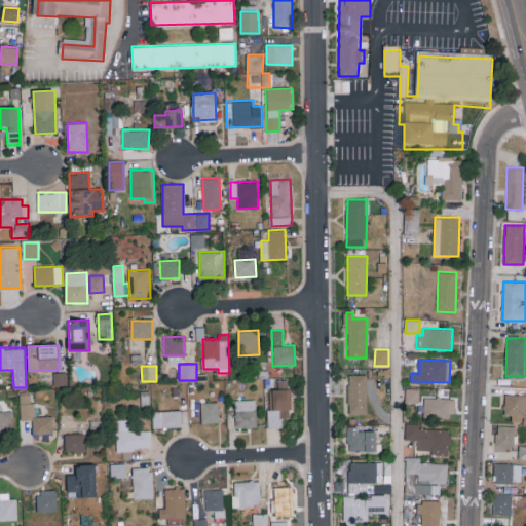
[(367,374),(348,375),(348,413),(368,413),(367,374)]
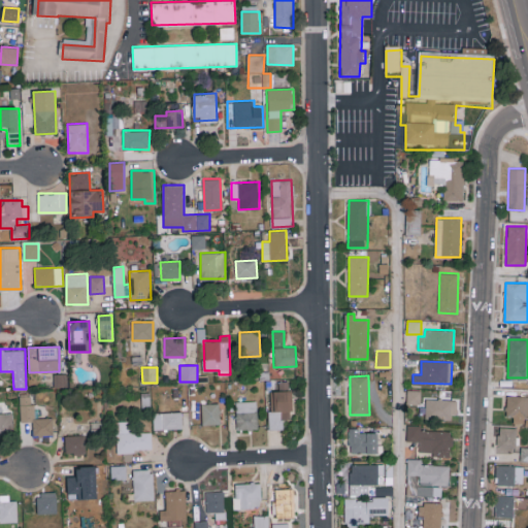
[(406,403),(421,403),(422,391),(407,390),(406,403)]
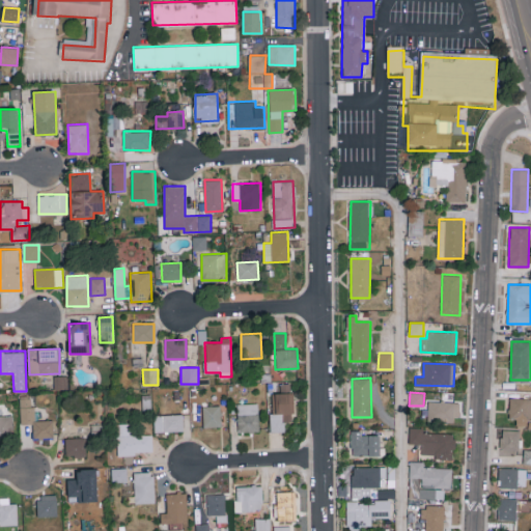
[(271,393),(271,431),(285,431),(285,422),(294,421),(292,393),(271,393)]
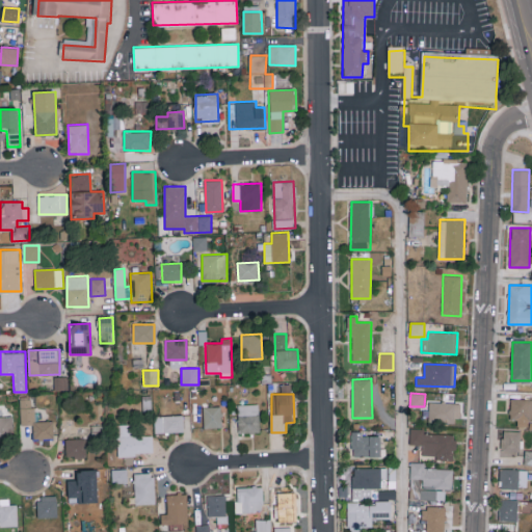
[(33,440),(53,440),(53,421),(33,421),(33,398),(20,398),(21,425),(32,425),(33,440)]
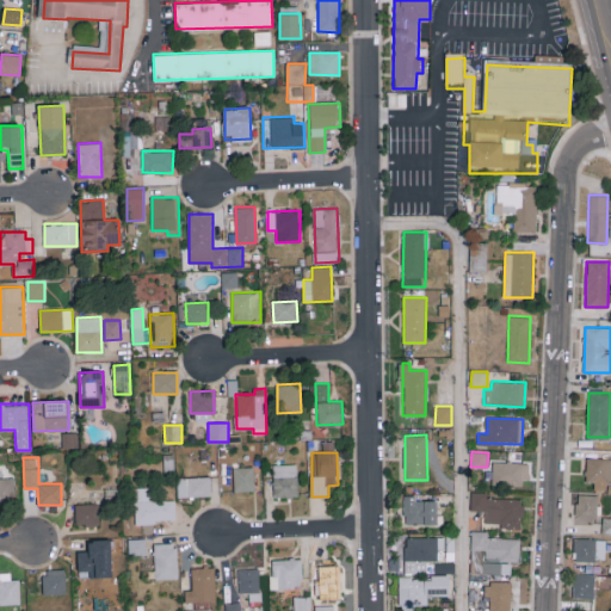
[(610,457),(586,457),(585,480),(594,480),(593,489),(610,489),(610,482),(610,457)]
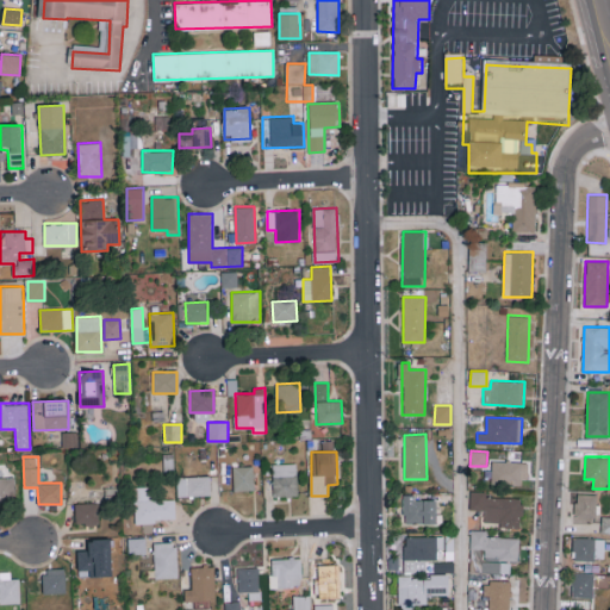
[(521,486),(521,478),(527,478),(528,461),(492,460),(491,485),(521,486)]
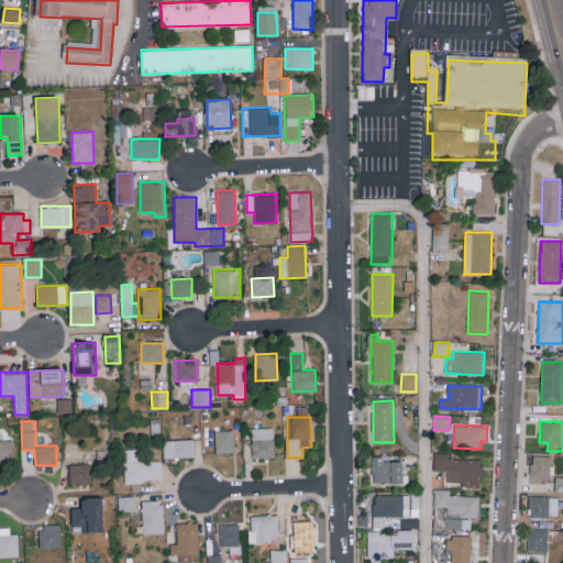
[(251,428),(252,457),(275,457),(274,427),(251,428)]
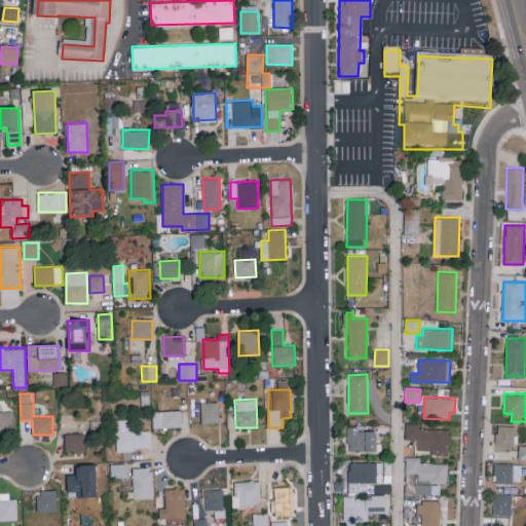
[(200,402),(201,423),(219,422),(218,402),(200,402)]
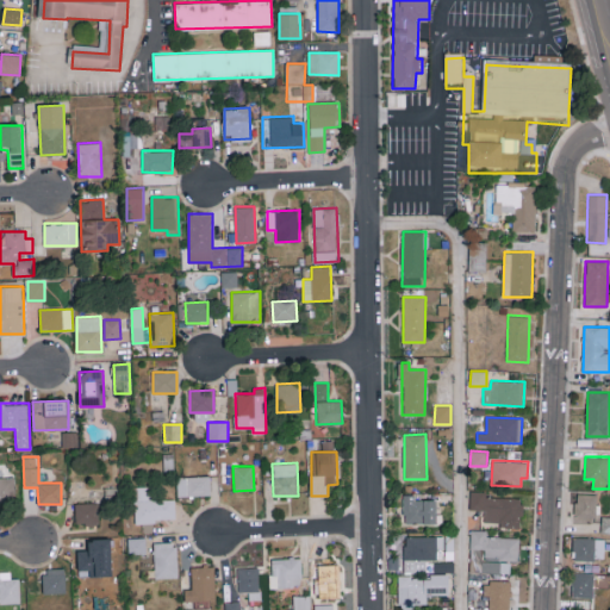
[(13,477),(0,477),(0,503),(14,503),(13,477)]
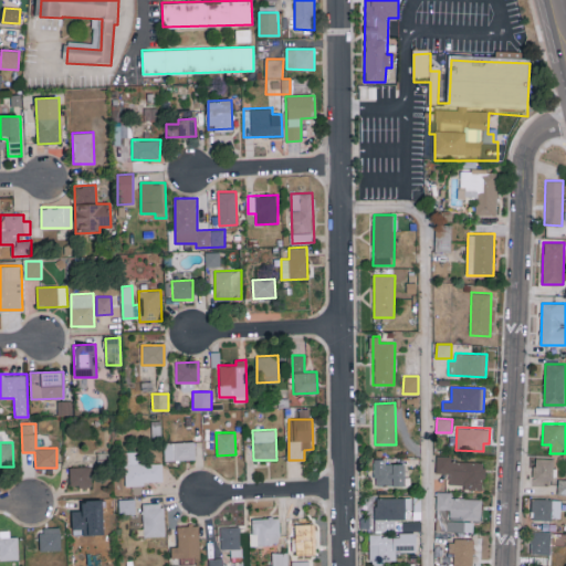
[(166,460),(196,460),(195,442),(165,442),(166,460)]
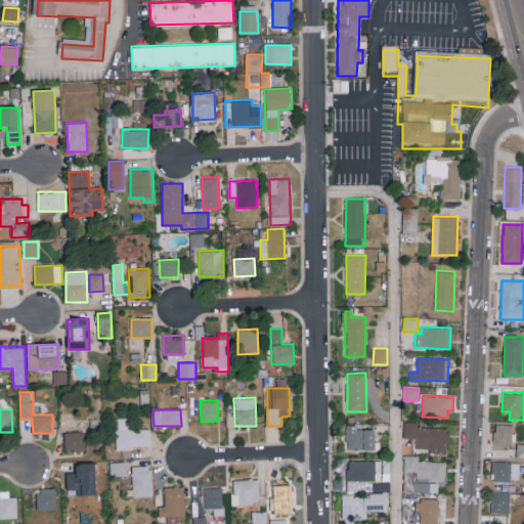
[(150,429),(131,430),(131,418),(115,418),(116,448),(150,447),(150,429)]
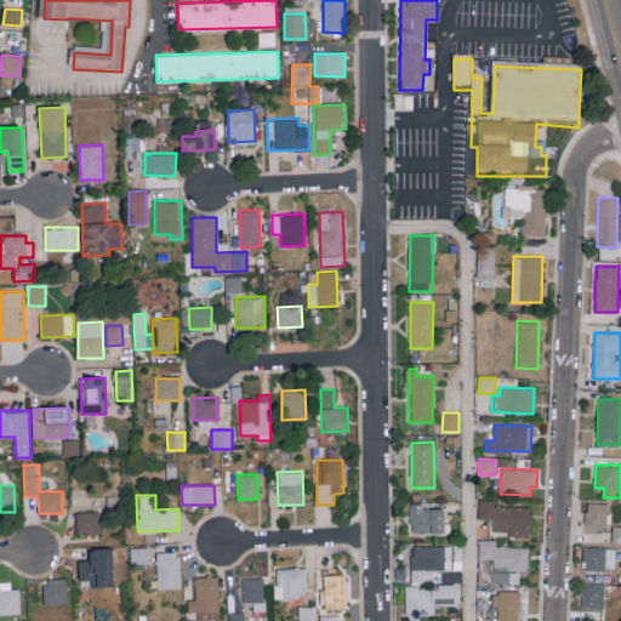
[(531,535),(531,506),(495,505),(495,500),(479,499),(478,518),(493,518),(493,534),(531,535)]
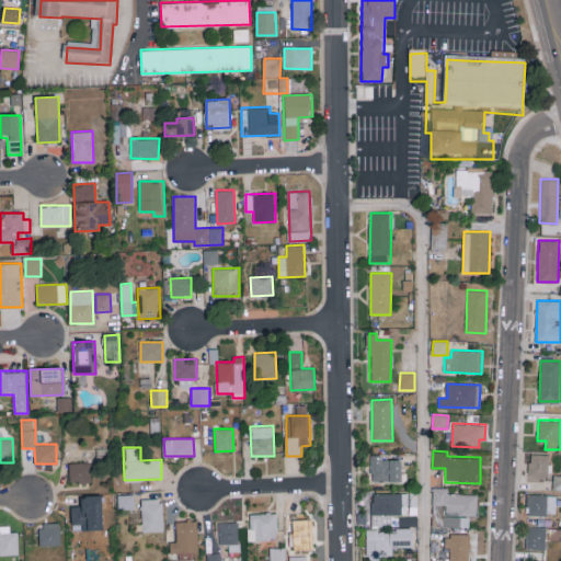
[(529,474),(548,474),(549,454),(529,453),(529,474)]
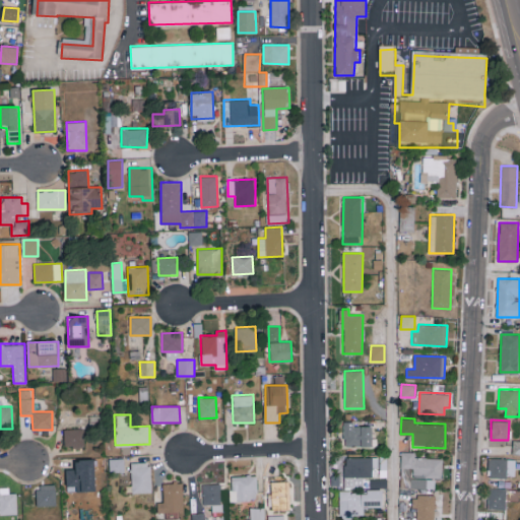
[(372,445),(372,426),(353,425),(353,421),(344,420),(344,445),(372,445)]
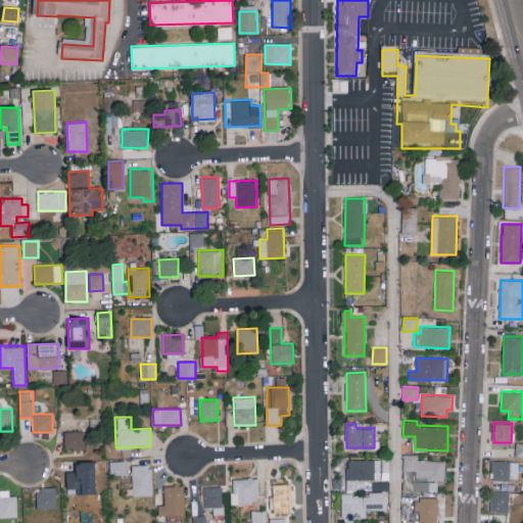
[(85,449),(85,431),(64,431),(64,450),(85,449)]
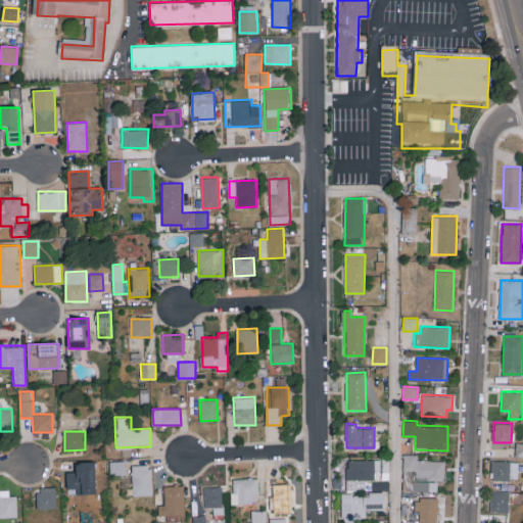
[(444,461),(419,460),(419,455),(403,454),(402,470),(415,471),(414,490),(437,491),(438,480),(444,480),(444,461)]
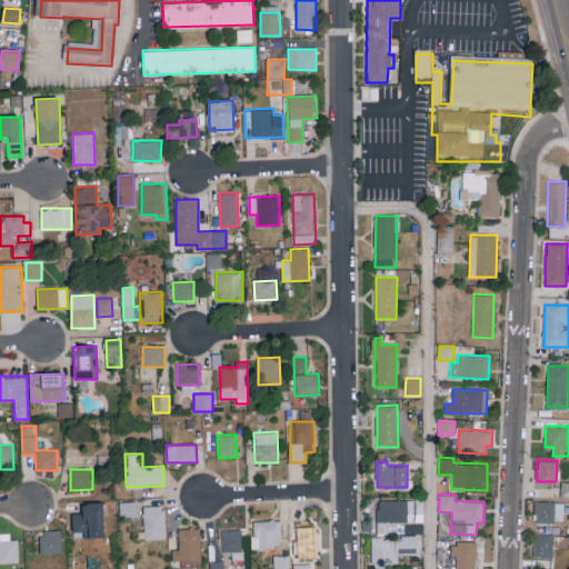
[(407,499),(377,500),(378,532),(399,532),(398,521),(407,521),(407,499)]
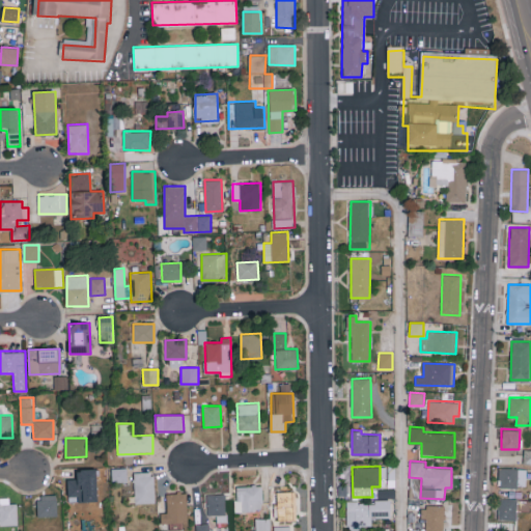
[(128,480),(127,467),(111,468),(112,481),(128,480)]
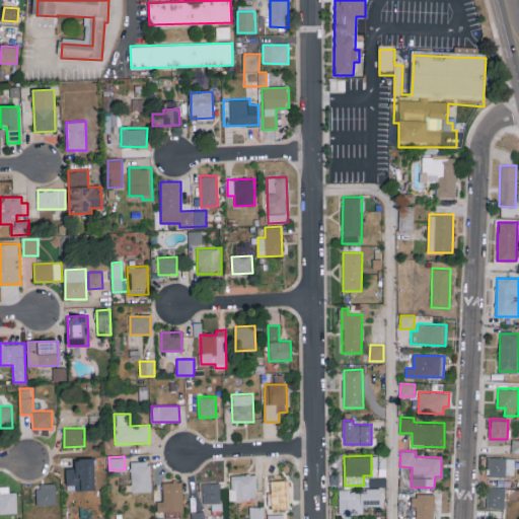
[(488,474),(514,475),(514,457),(488,456),(488,474)]
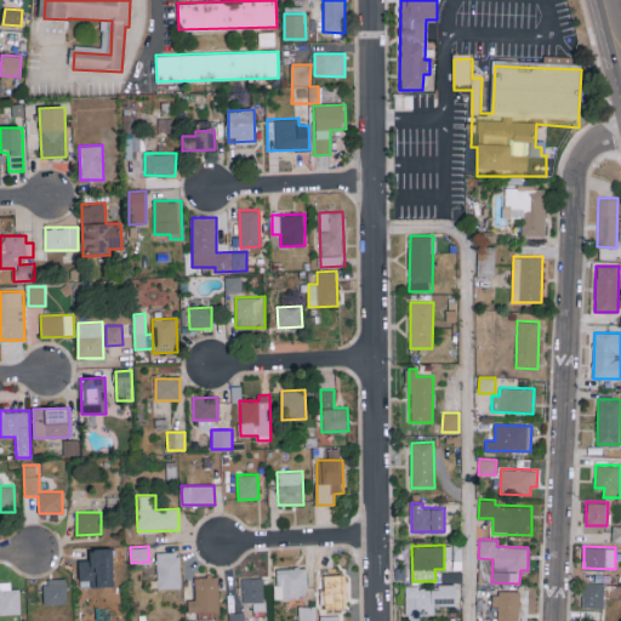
[(114,586),(114,560),(124,559),(123,547),(106,548),(106,558),(79,558),(79,580),(91,580),(91,586),(114,586)]
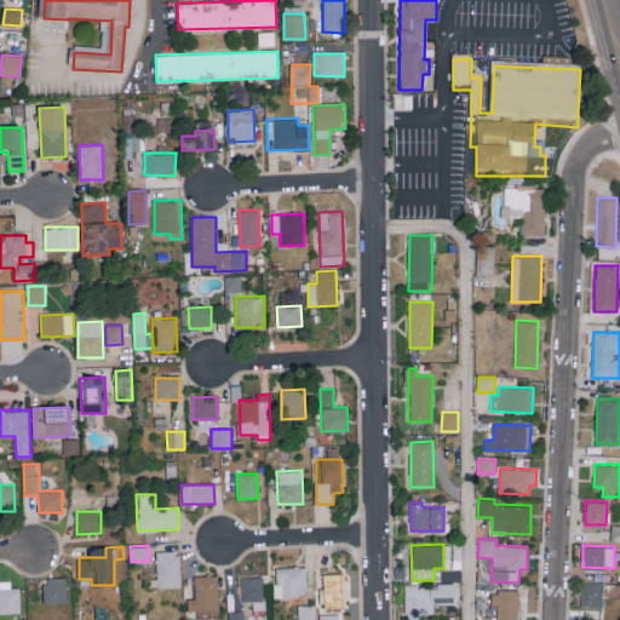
[(179,550),(156,551),(158,587),(181,586),(179,550)]
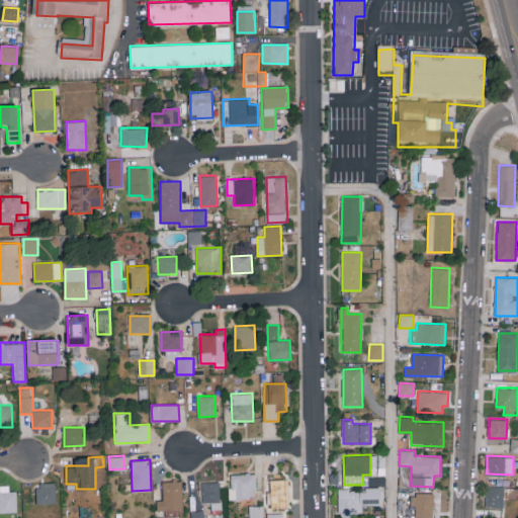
[(230,473),(230,498),(256,498),(255,472),(230,473)]
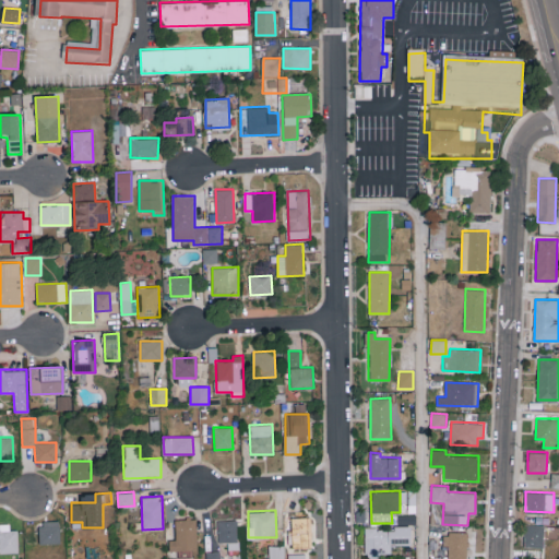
[(287,528),(287,548),(311,548),(310,515),(289,515),(290,528),(287,528)]
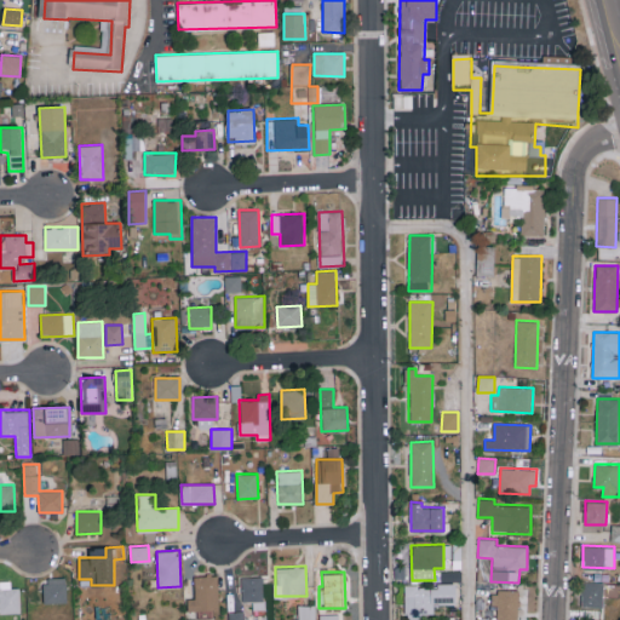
[(218,609),(218,575),(194,575),(195,598),(188,598),(188,610),(218,609)]
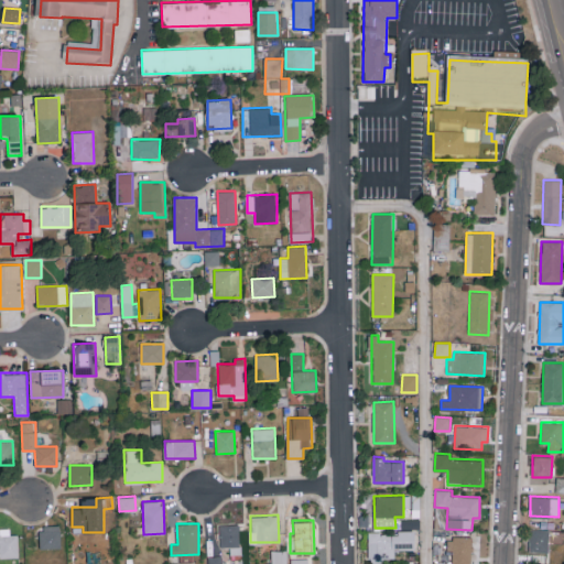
[(229,546),(229,553),(240,553),(239,523),(219,524),(220,546),(229,546)]
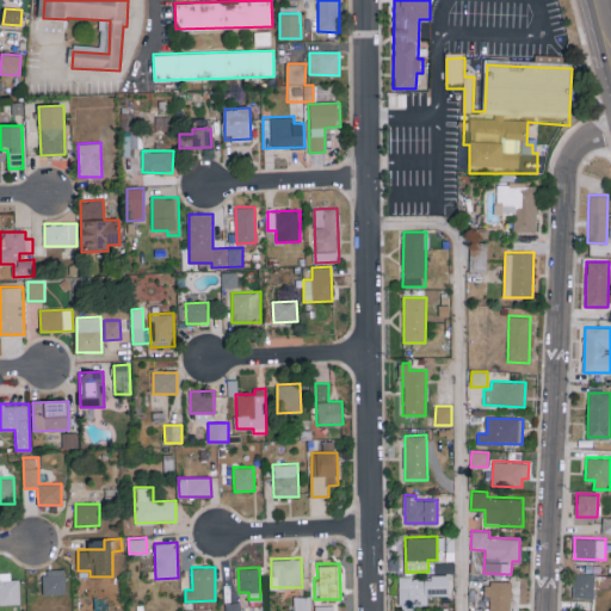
[(66,568),(44,568),(44,592),(66,592),(66,568)]
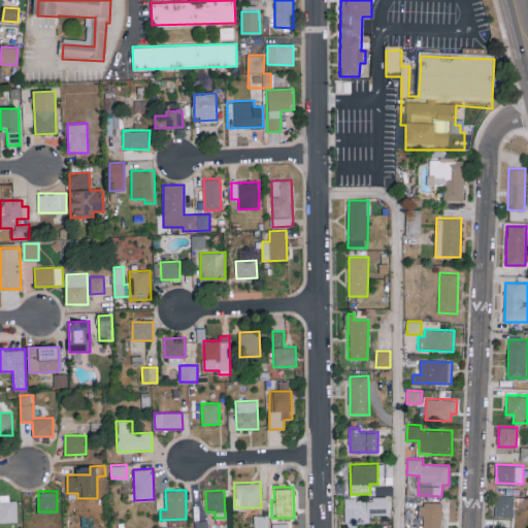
[(495,516),(514,516),(514,495),(495,494),(495,516)]
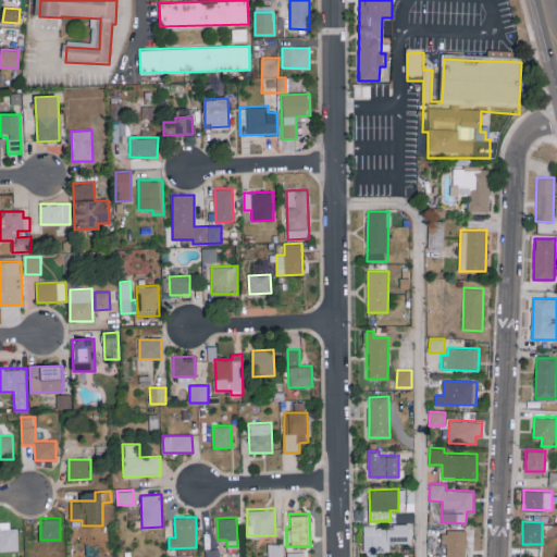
[(17,528),(10,528),(10,523),(0,522),(0,549),(19,549),(17,528)]
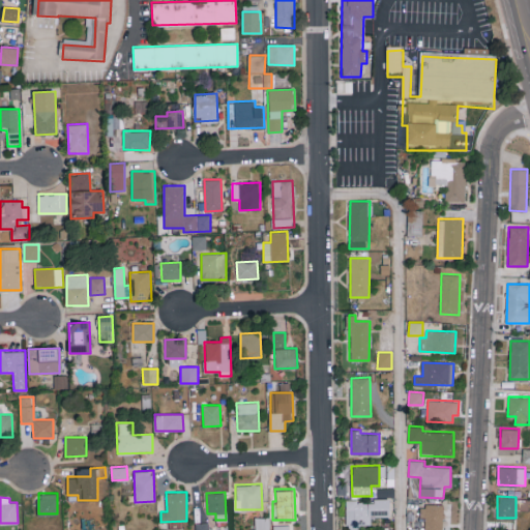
[(346,501),(347,529),(359,529),(359,525),(371,524),(371,516),(390,516),(389,498),(375,498),(375,500),(346,501)]
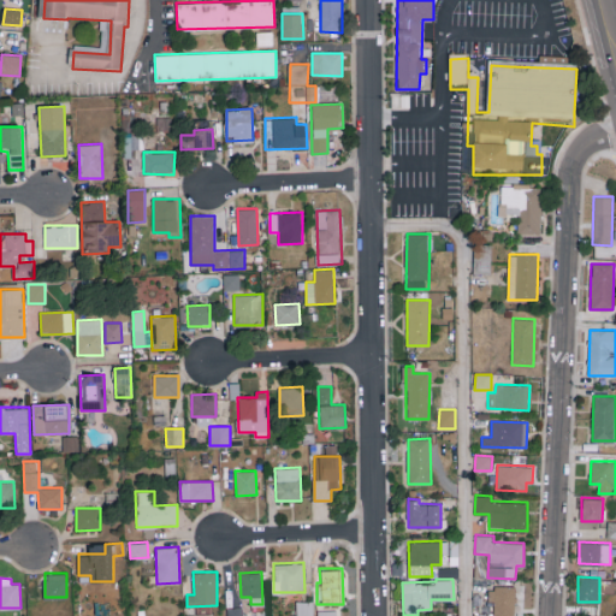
[(514,615),(515,587),(489,586),(489,600),(493,602),(492,615),(514,615)]
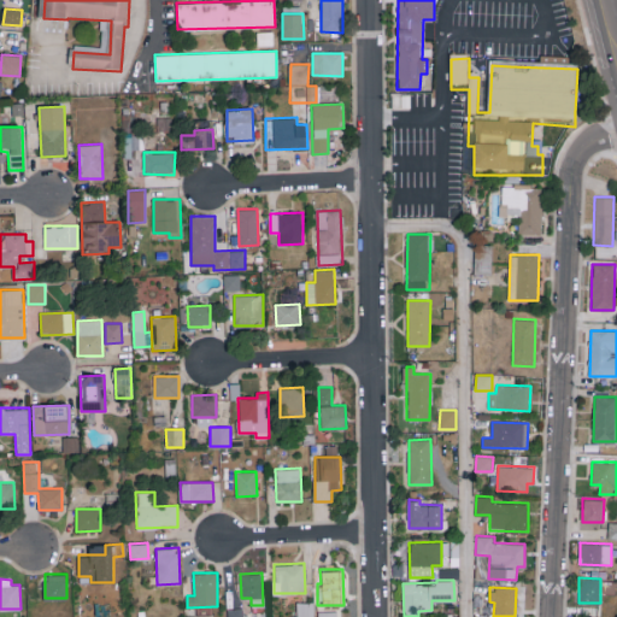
[(315,616),(315,601),(297,601),(297,616),(315,616)]
